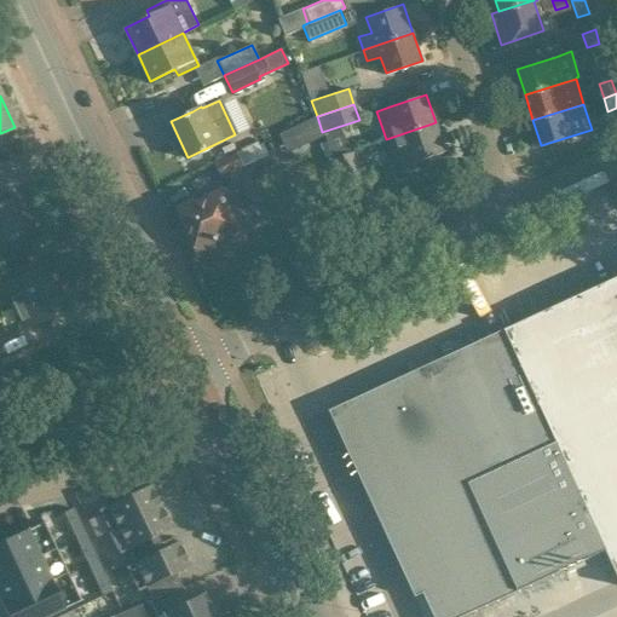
[(436,122),(386,139),(390,150),(396,167),(445,151),(436,122)]
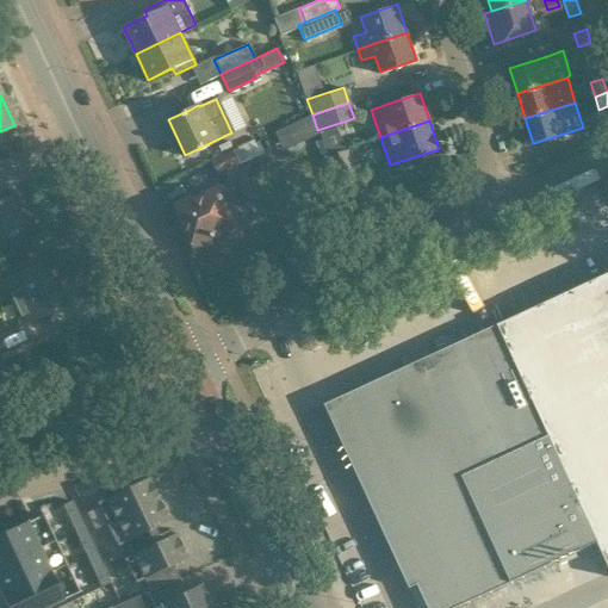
[(209,157),(216,173),(262,150),(255,136),(209,157)]
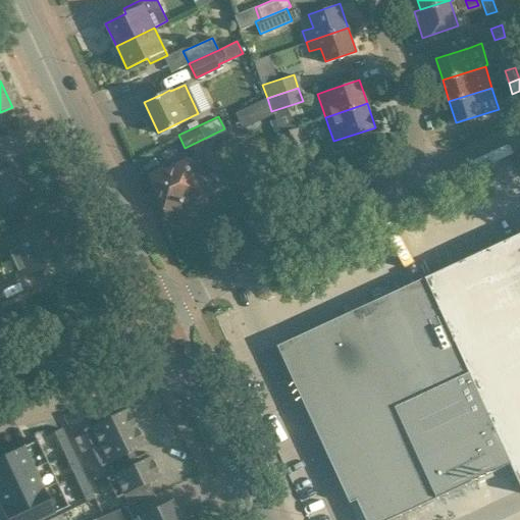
[(280,134),(286,146),(293,165),(309,159),(296,127),(280,134)]
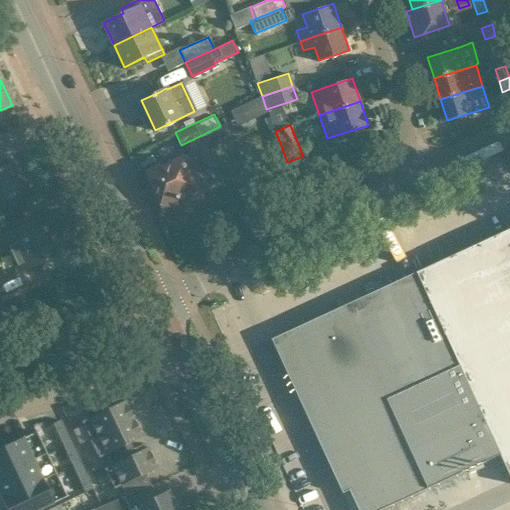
[(160,168),(158,165),(146,171),(163,207),(182,198),(183,202),(196,196),(194,193),(207,186),(199,168),(206,164),(199,149),(160,168)]
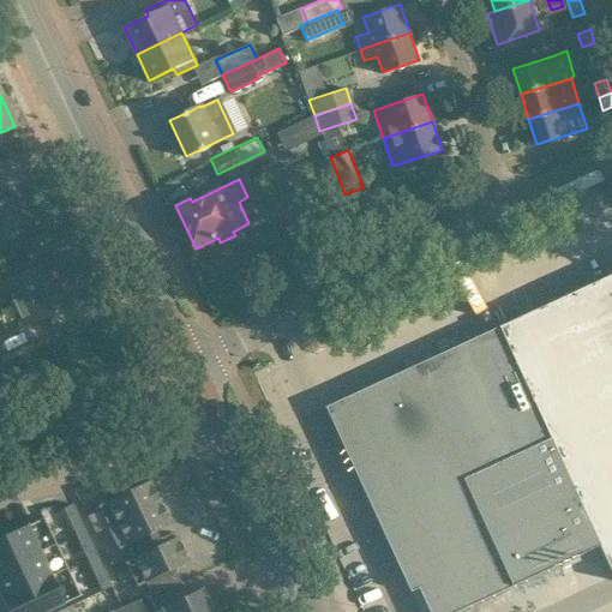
[(11,196),(0,199),(0,240),(27,228),(11,196)]
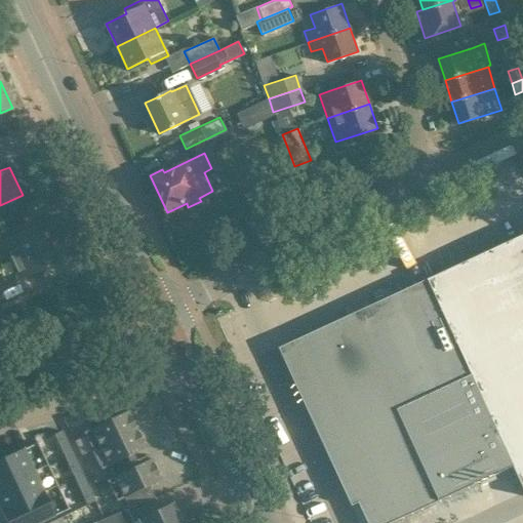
[(0,250),(4,249),(16,275),(29,268),(31,273),(54,262),(40,232),(33,236),(29,228),(9,237),(3,225),(0,226),(0,250)]
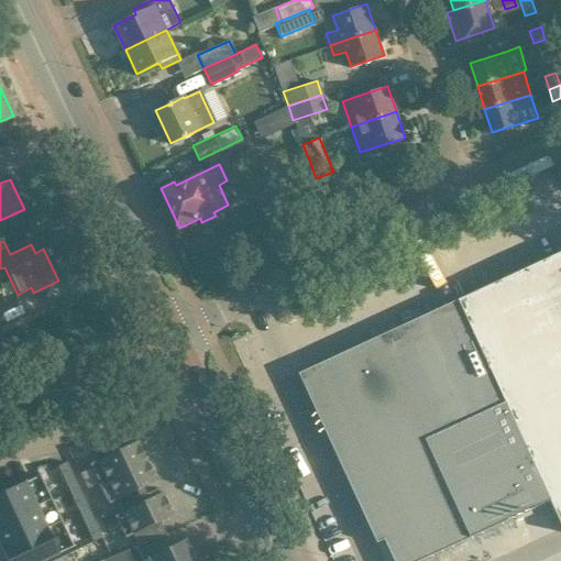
[(546,257),(459,298),(549,498),(553,507),(560,524),(560,250),(557,253),(546,257)]
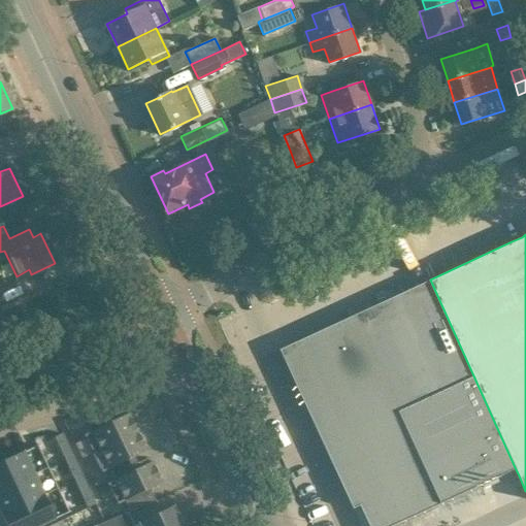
[(321,330),(280,349),(353,507),(362,503),(371,525),(389,525),(515,467),(430,280),(429,280),(409,289),(402,292),(375,304),(321,330)]
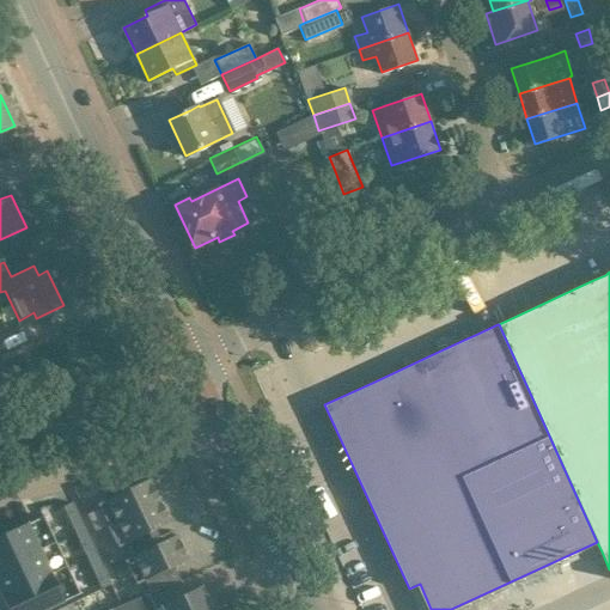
[(4,342),(0,343),(0,359),(1,361),(16,353),(12,347),(4,342)]
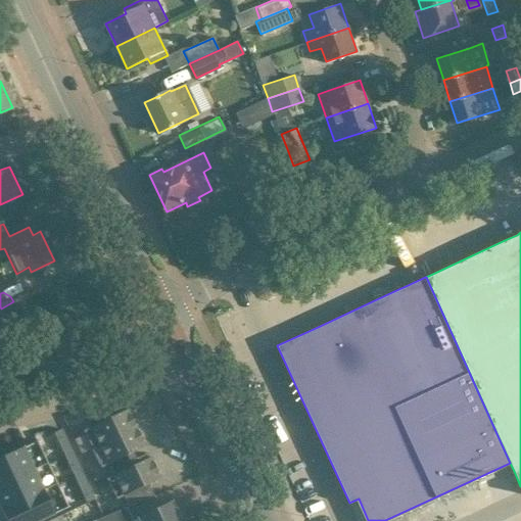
[(84,416),(89,426),(82,429),(99,465),(106,462),(112,475),(105,478),(115,499),(123,495),(127,507),(152,494),(146,483),(158,477),(146,453),(134,458),(131,452),(143,445),(124,405),(111,410),(108,404),(84,416)]
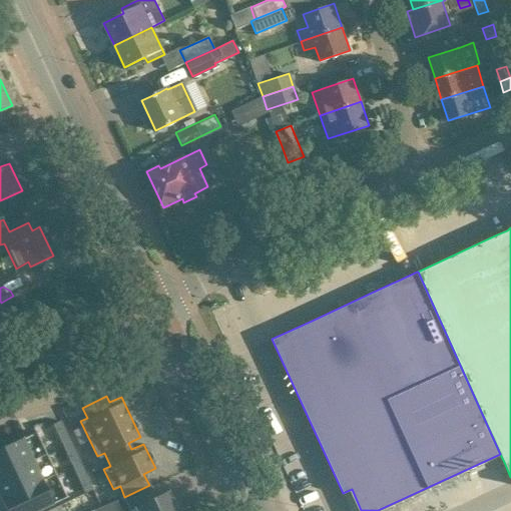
[(25,410),(0,422),(0,449),(36,433),(25,410)]
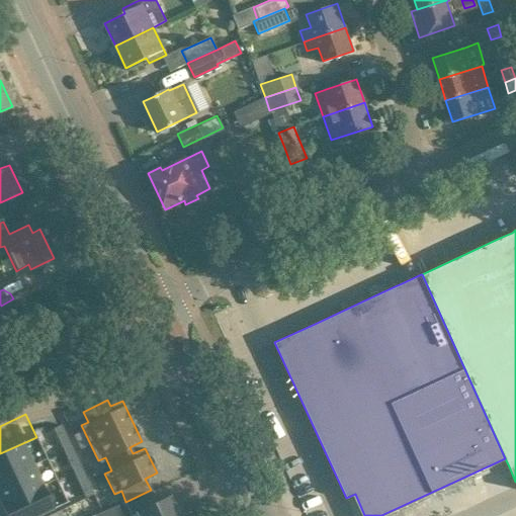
[(59,424),(51,427),(57,439),(65,435),(59,424)]
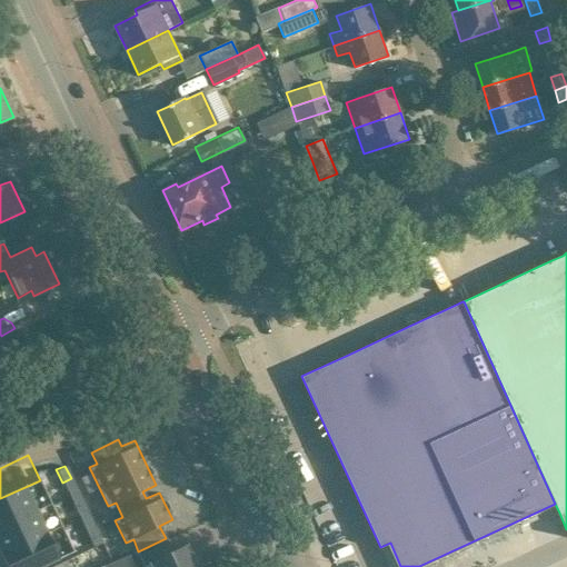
[(71,478),(62,483),(68,495),(77,490),(71,478)]
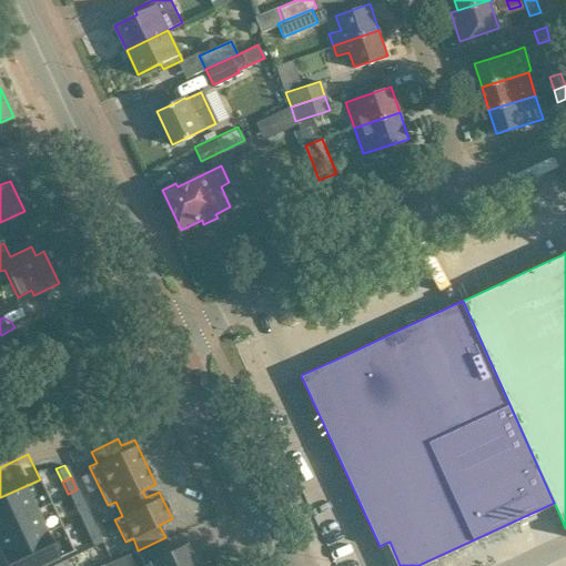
[(40,479),(0,497),(0,525),(51,502),(40,479)]
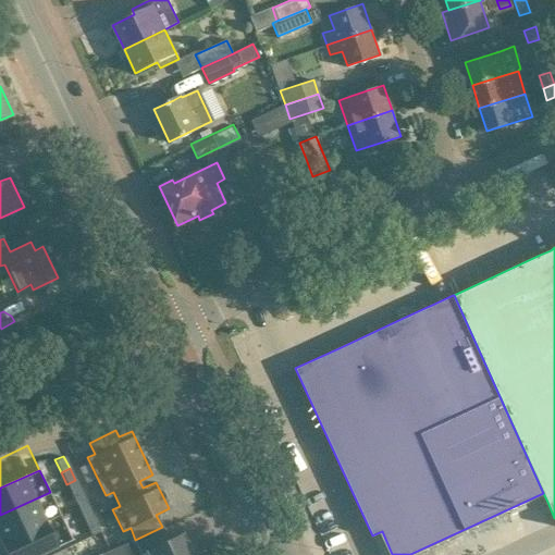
[(75,480),(66,484),(72,496),(81,492),(75,480)]
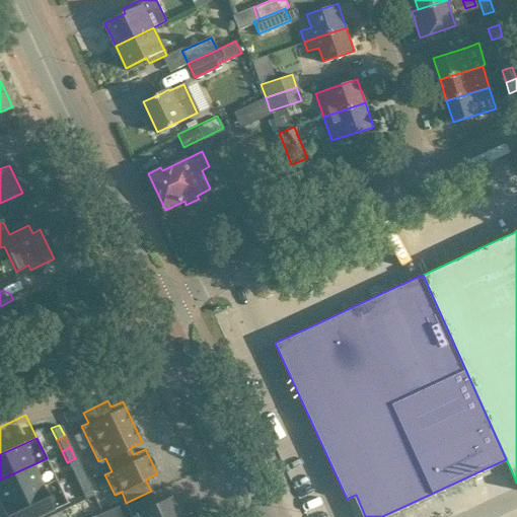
[(47,458),(0,479),(0,503),(2,508),(57,483),(47,458)]
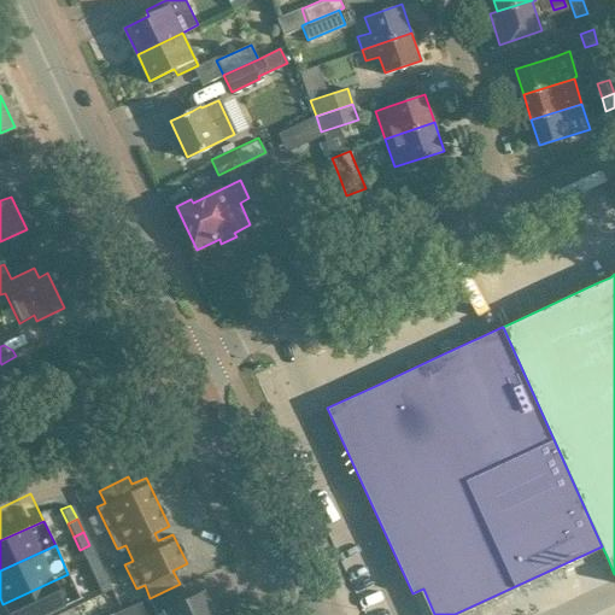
[(89,545),(80,550),(87,564),(97,560),(89,545)]
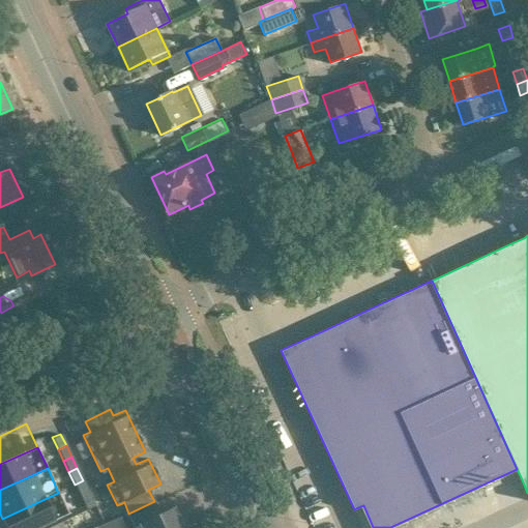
[(83,480),(75,485),(80,496),(88,493),(83,480)]
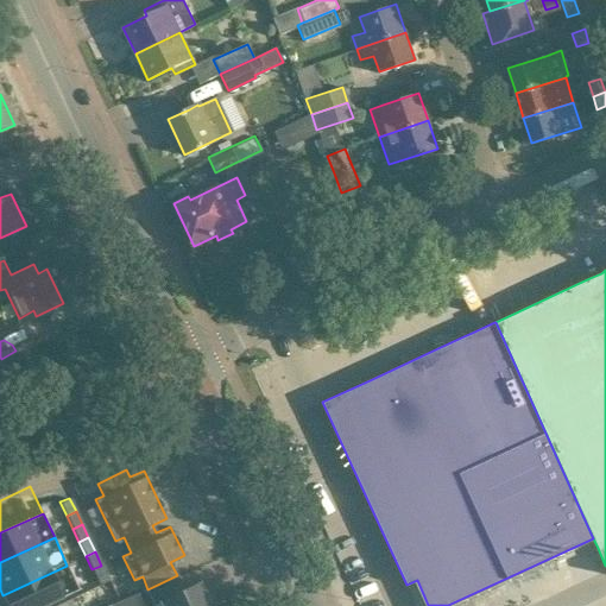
[(101,566),(92,569),(99,584),(108,579),(101,566)]
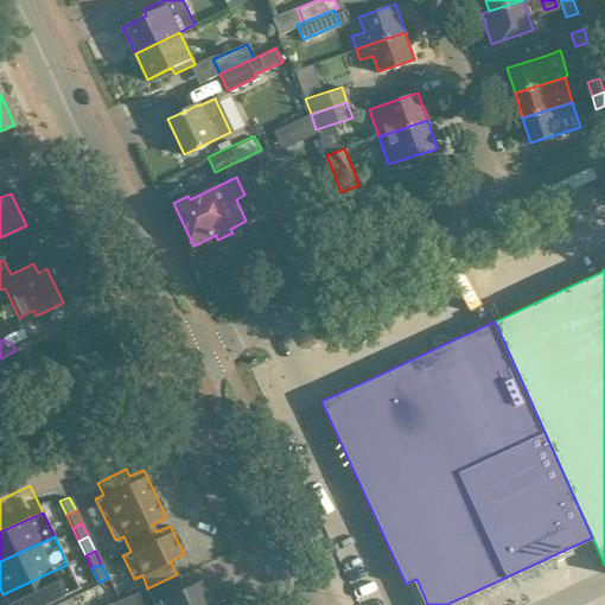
[(212,604),(208,594),(204,597),(197,583),(159,602),(160,604),(212,604)]
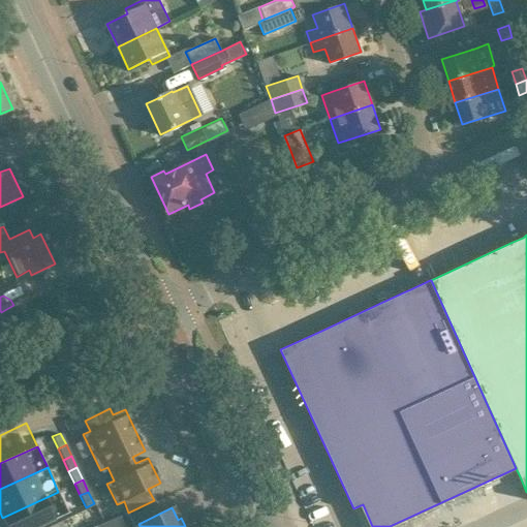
[(94,526),(132,526),(126,514),(94,526)]
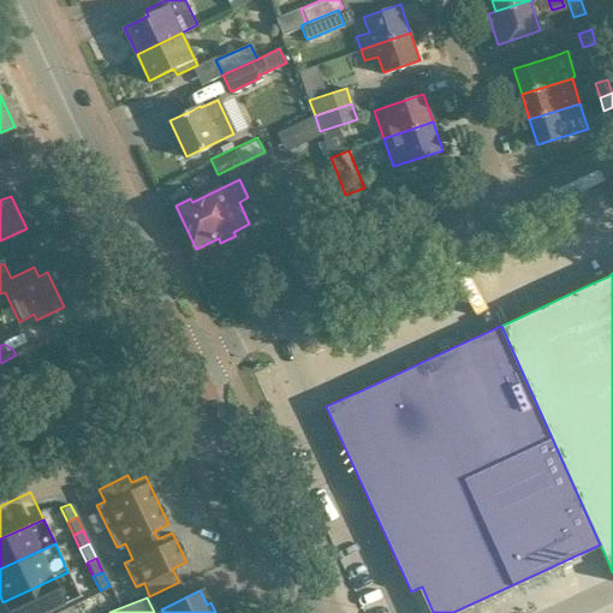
[(78,612),(73,602),(51,612),(78,612)]
